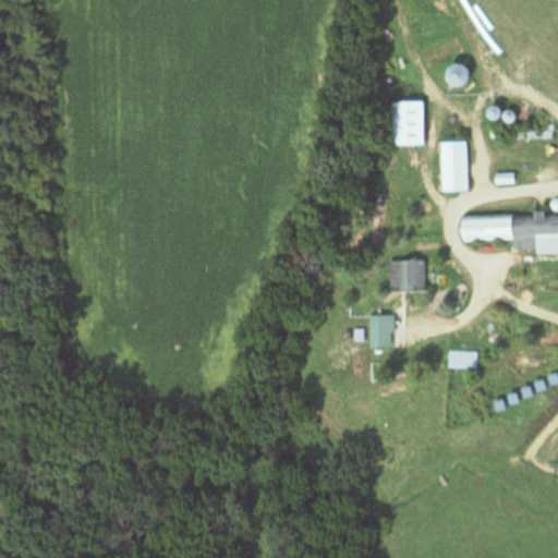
[(449,81),(461,88),(471,72),(459,63),(449,81)]
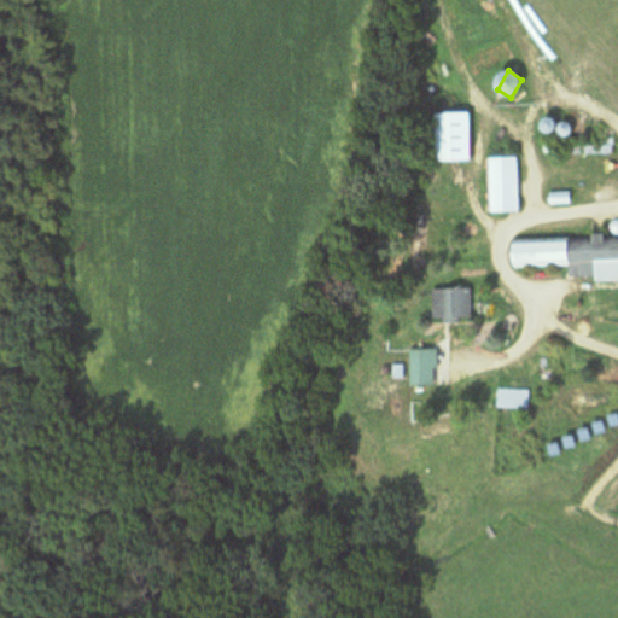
[(436,162),(471,162),(471,114),(436,114),(436,162)]
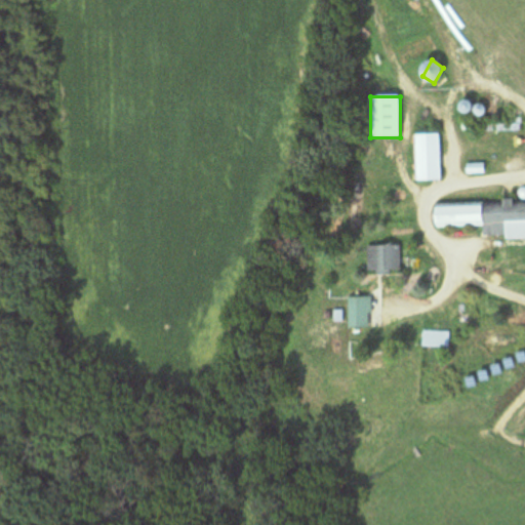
[(441,134),(417,134),(417,180),(441,180),(441,134)]
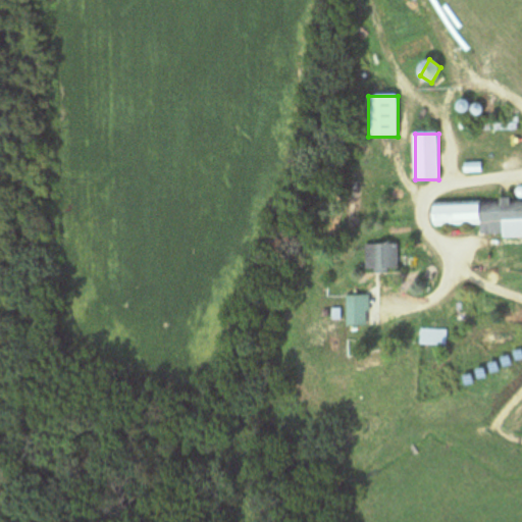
[(521,236),(521,201),(433,204),(433,225),(481,224),(481,237),(521,236)]
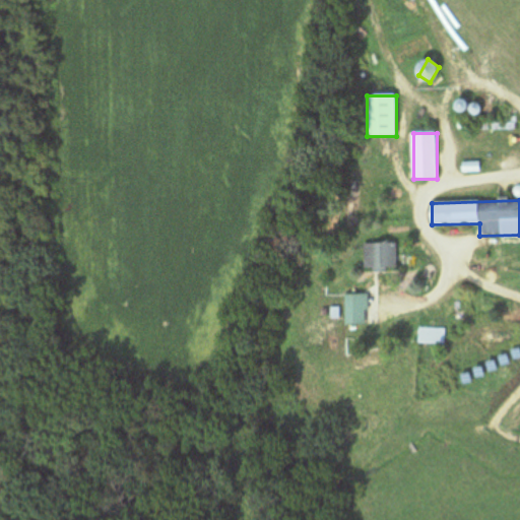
[(397,244),(365,244),(365,271),(397,271),(397,244)]
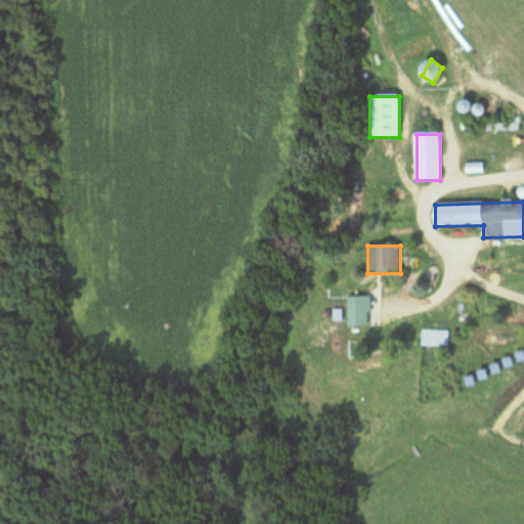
[(349,328),(369,328),(369,297),(349,297),(349,328)]
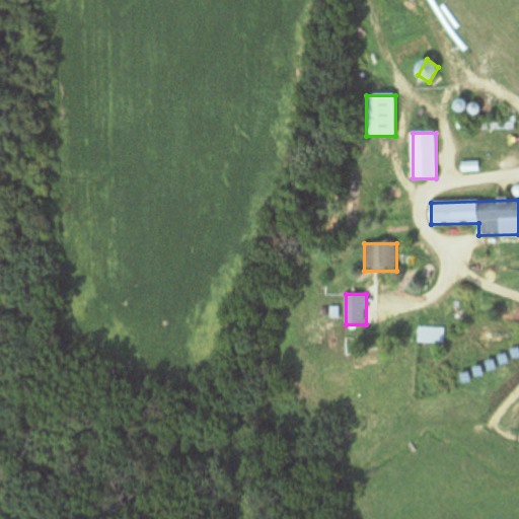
[(444,327),(419,327),(419,344),(444,344),(444,327)]
